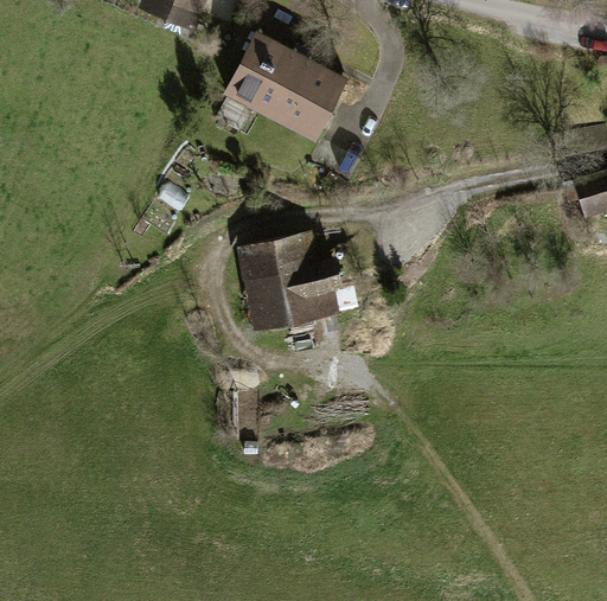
[(140,0),(139,7),(195,31),(206,0),(140,0)]
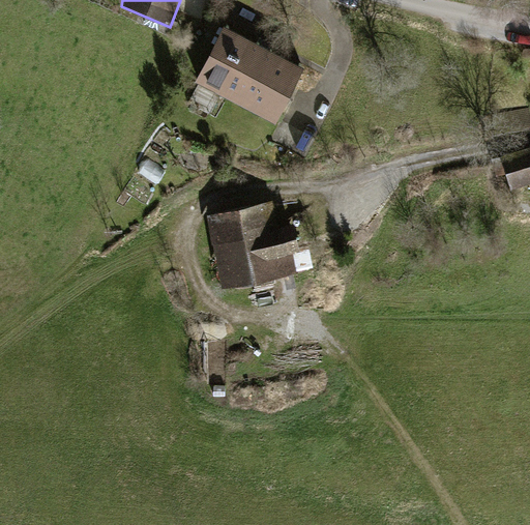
[(303,67),(224,26),(195,81),(275,122),(303,67)]
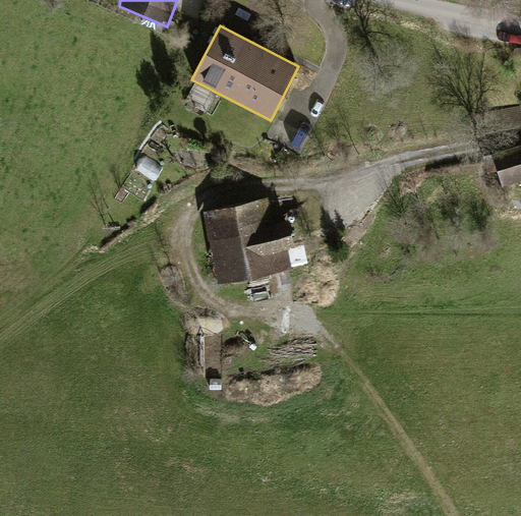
[(520,145),(494,153),(503,186),(520,180),(520,145)]
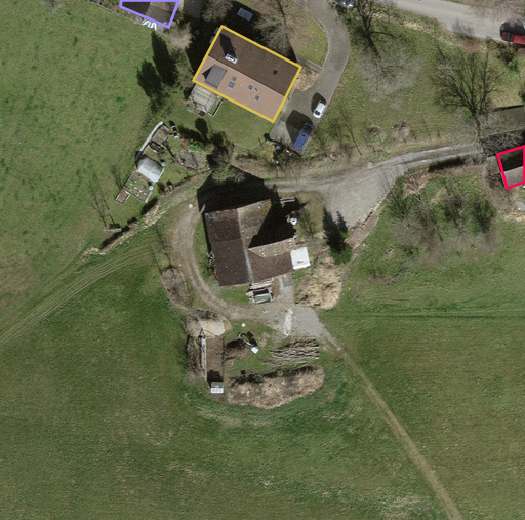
[(270,200),(204,215),(220,288),(294,272),(289,252),(296,250),(291,224),(276,227),(270,200)]
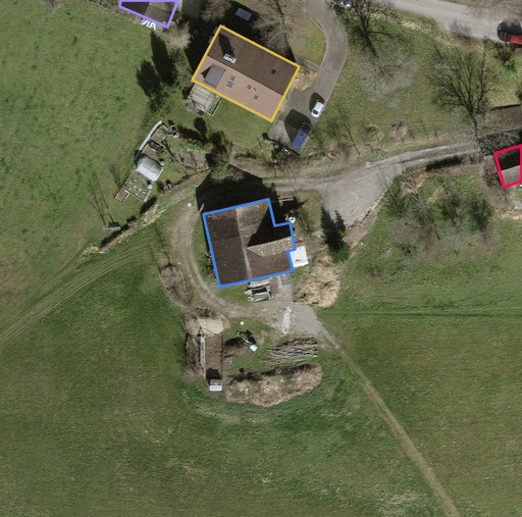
[(249,339),(201,340),(202,381),(250,380),(249,339)]
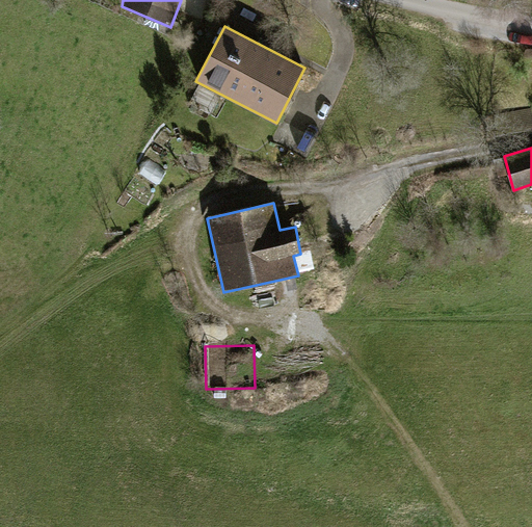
All buildings are outlined.
